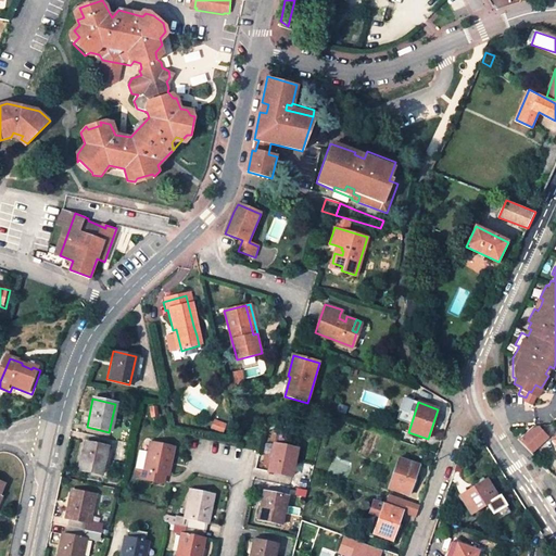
[(533,426),(518,440),(530,454),(546,440),(533,426)]
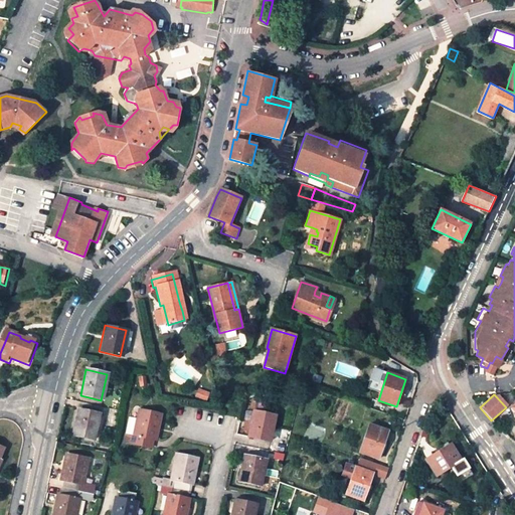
[(159,413),(138,409),(133,434),(125,432),(123,441),(149,447),(151,439),(154,439),(159,413)]
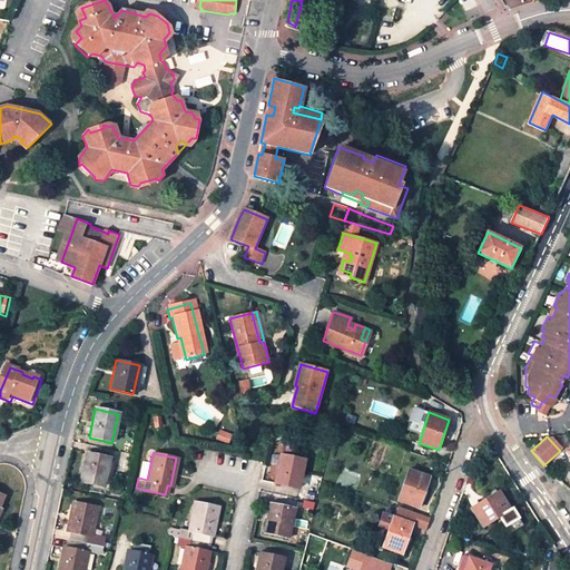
[(302,460),(278,454),(273,483),(296,488),(302,460)]
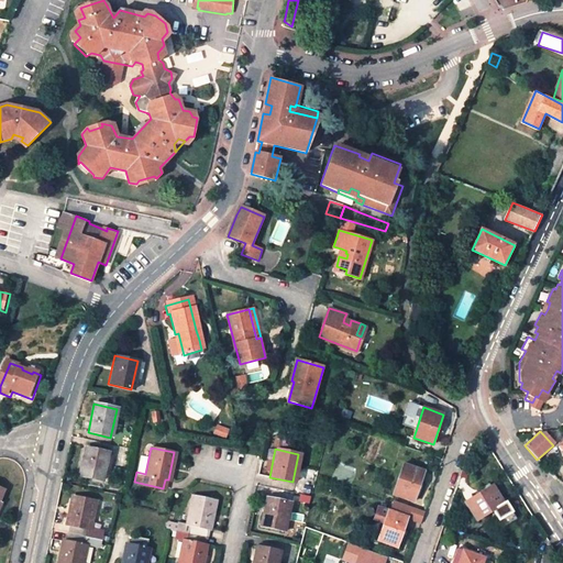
[(107,454),(84,450),(78,477),(100,482),(107,454)]
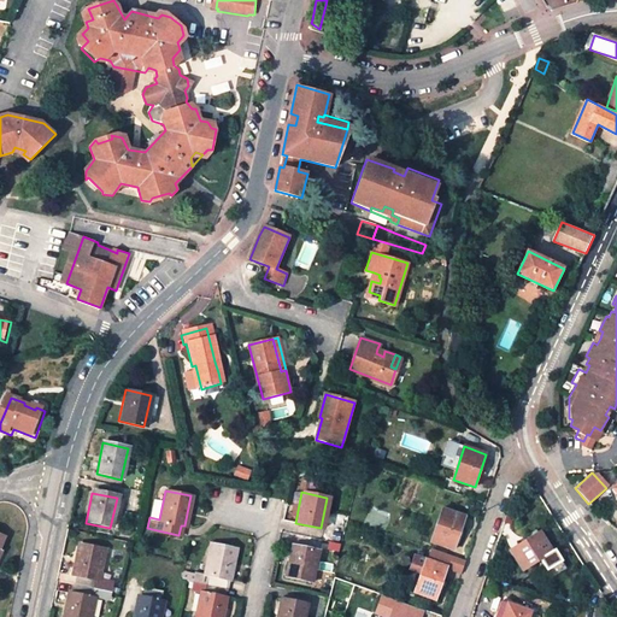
[(465,517),(444,509),(432,542),(453,550),(465,517)]
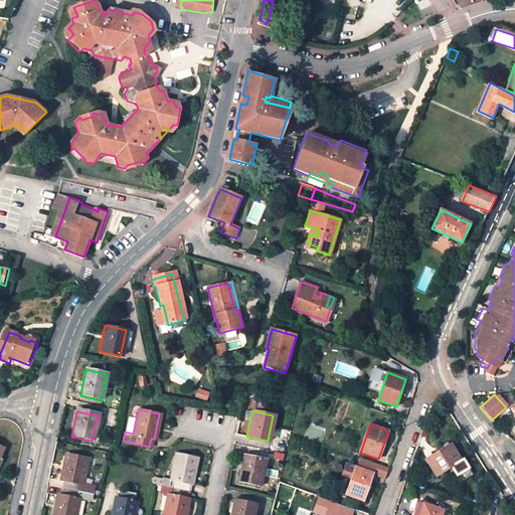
[(452,445),(425,460),(437,477),(452,468),(462,462),(452,445)]
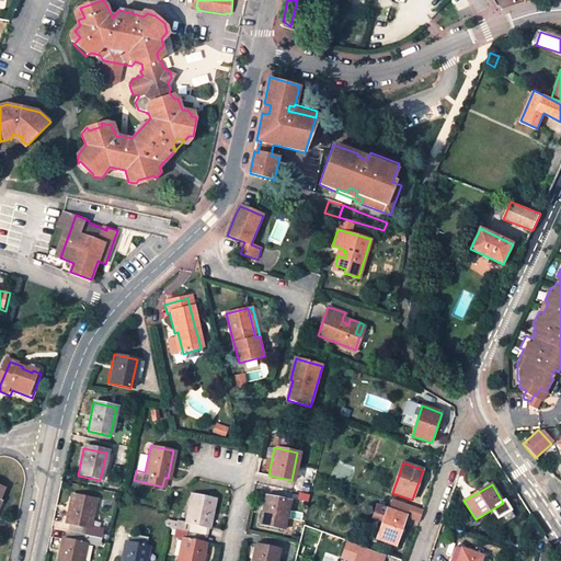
[(93,501),(70,495),(64,523),(68,524),(65,540),(61,539),(56,560),(80,560),(84,545),(81,544),(84,527),(88,528),(93,501)]
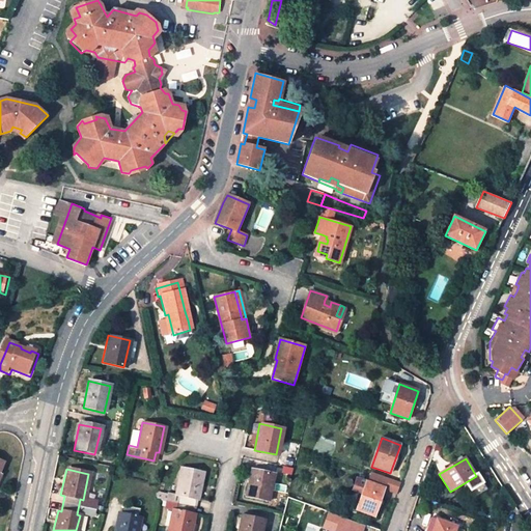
[(202,473),(180,469),(175,495),(178,496),(175,510),(172,510),(167,530),(189,530),(193,514),(191,513),(194,499),(196,500),(202,473)]
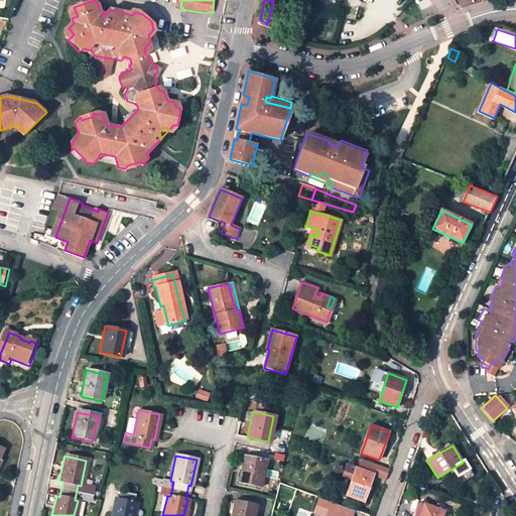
[(264,462),(243,457),(238,482),(259,486),(264,462)]
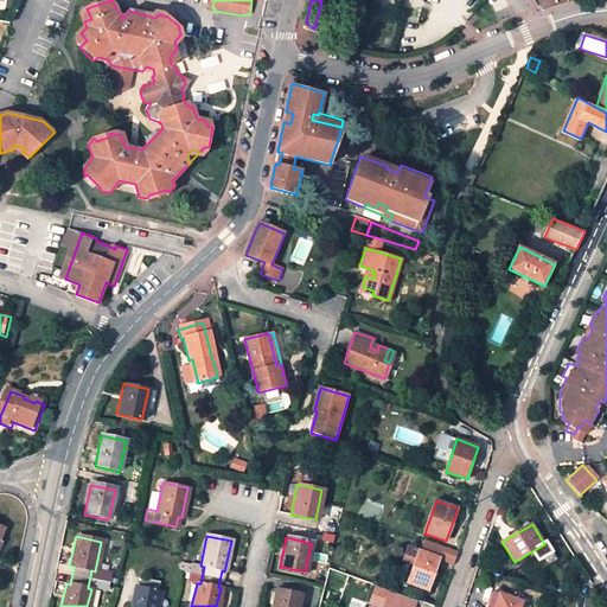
[(423,540),(419,551),(440,558),(454,563),(458,551),(423,540)]
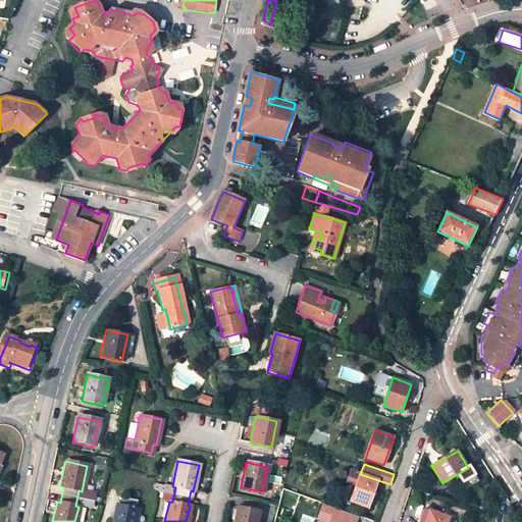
[(468,468),(458,474),(463,483),(475,476),(470,467),(468,468)]
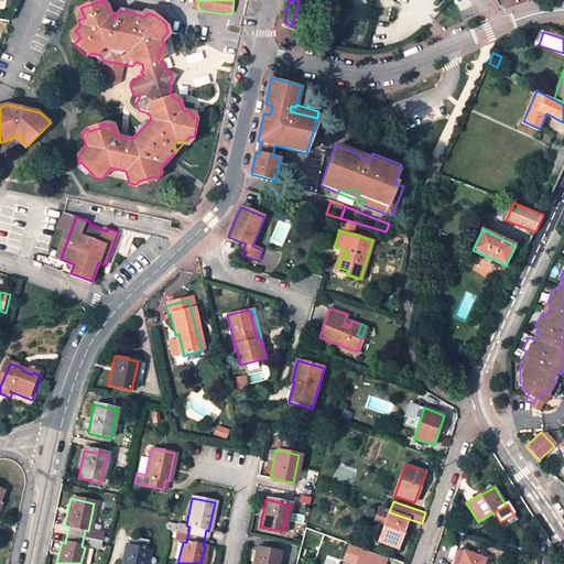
[(378,508),(372,524),(383,528),(389,512),(378,508)]
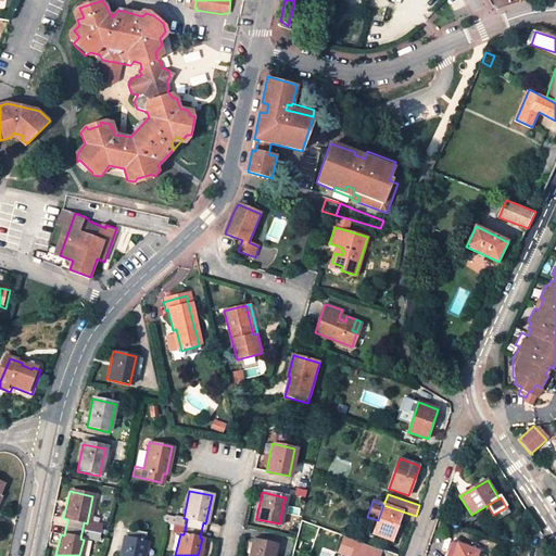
[(403,512),(383,505),(378,520),(374,534),(393,541),(403,512)]
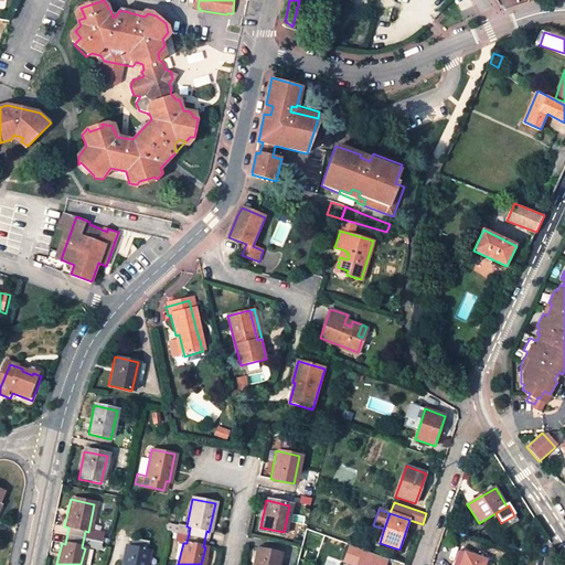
[(147,542),(131,539),(129,548),(125,547),(120,564),(145,564),(148,551),(145,550),(147,542)]
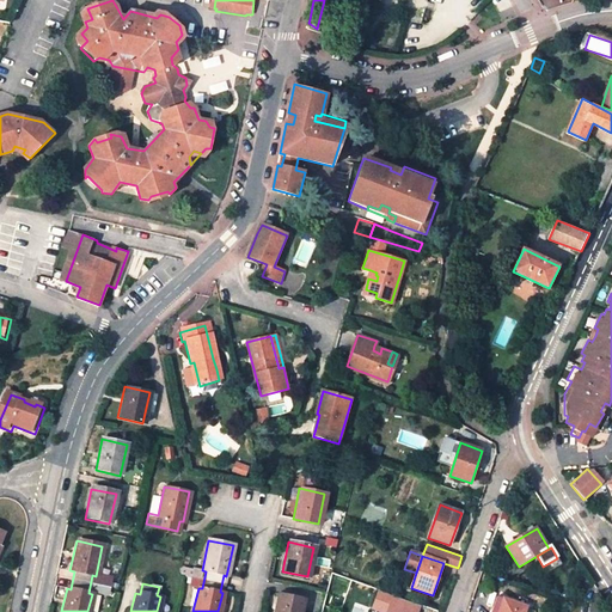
[(420,611),(423,606),(380,592),(374,610),(379,611),(420,611)]
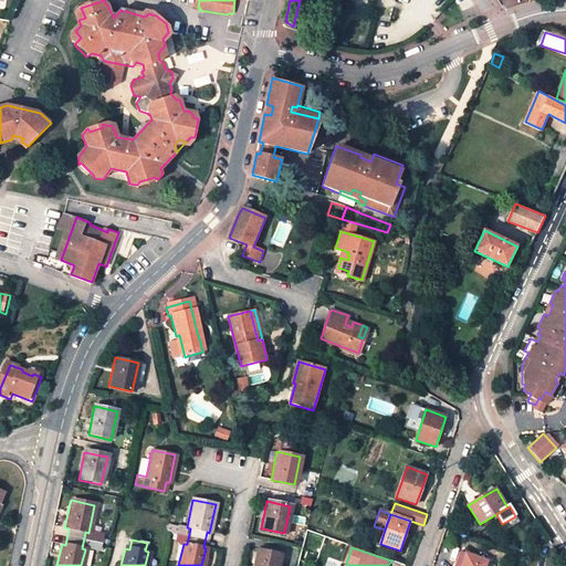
[(276,565),(279,555),(257,549),(252,565),(276,565)]
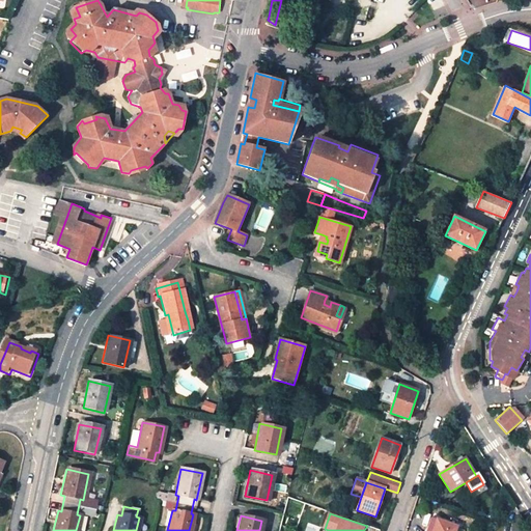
[(457,530),(460,525),(442,519),(437,530),(436,530),(434,530),(457,530)]
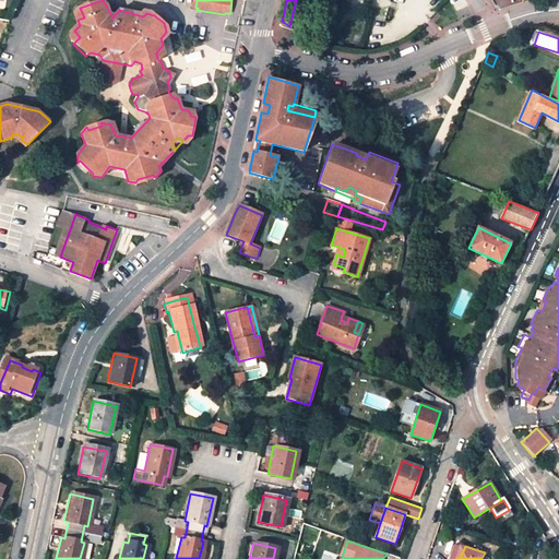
All buildings are outlined.
